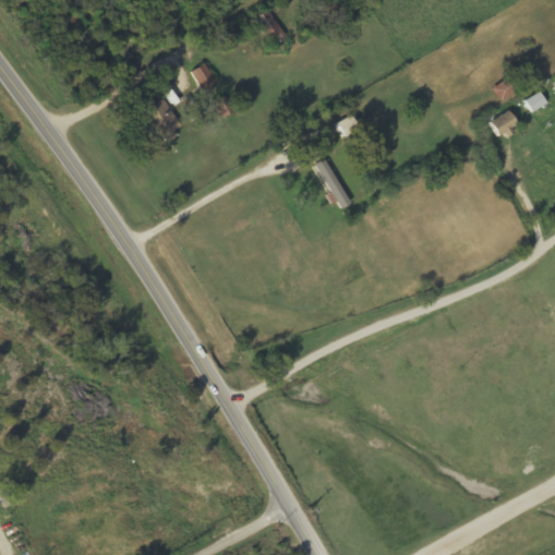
[(258,21),(275,44),(289,34),(273,11),(258,21)]
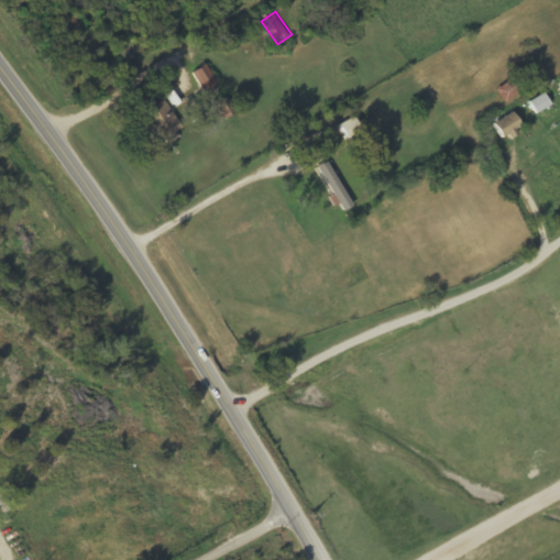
[(220,79),(208,61),(195,70),(206,88),(220,79)]
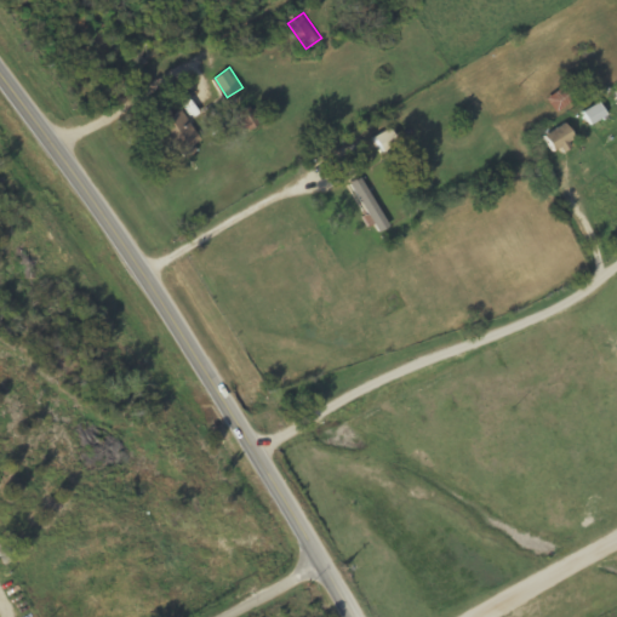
[(559,107),(569,101),(569,100),(575,95),(571,87),(564,91),(563,89),(552,95),(559,107)]
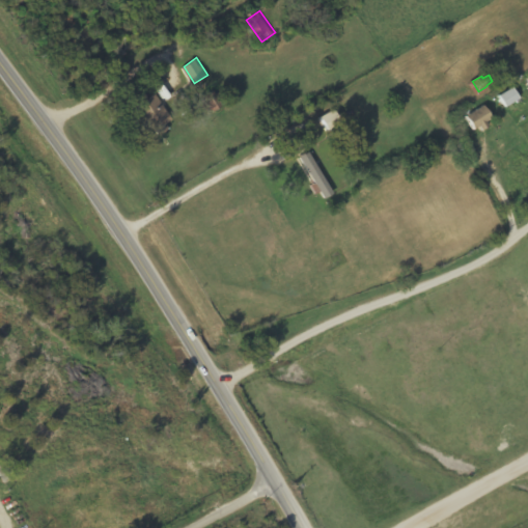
[(501,93),(507,103),(520,95),(513,86),(501,93)]
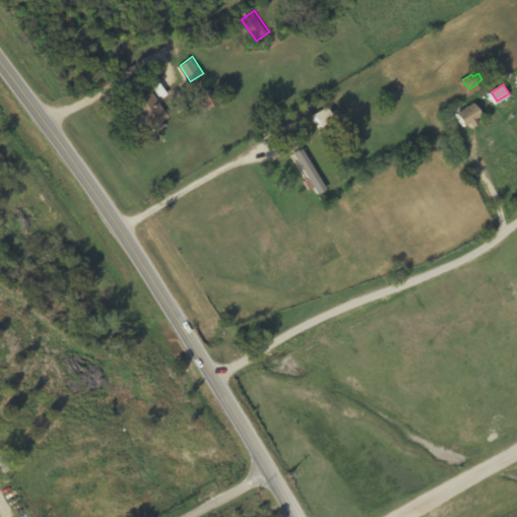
[(130,91),(152,131),(172,120),(153,88),(144,93),(140,86),(130,91)]
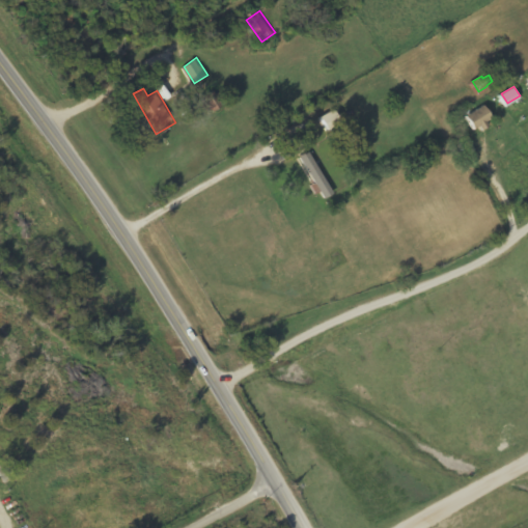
[(206,94),(216,107),(225,101),(216,88),(206,94)]
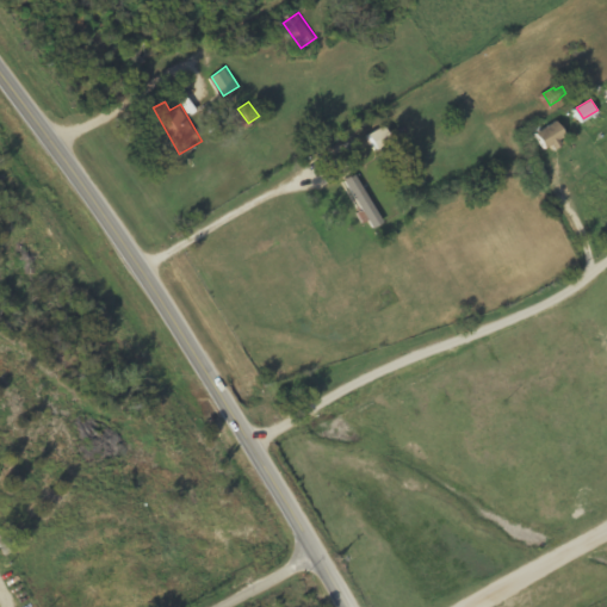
[(568,136),(558,119),(538,130),(546,147),(568,136)]
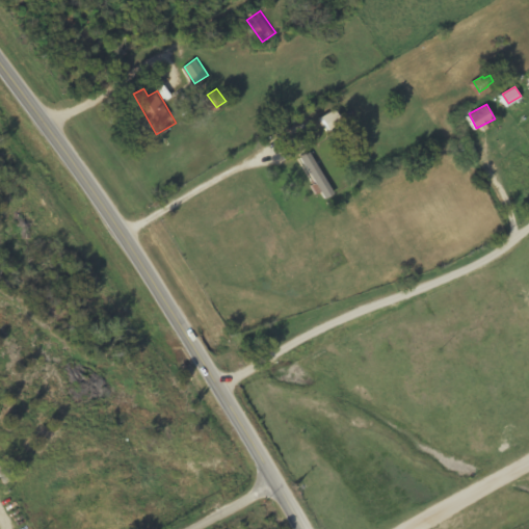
[(319,156),(323,153),(318,143),(310,148),(305,138),(290,146),(314,193),(334,183),(319,156)]
